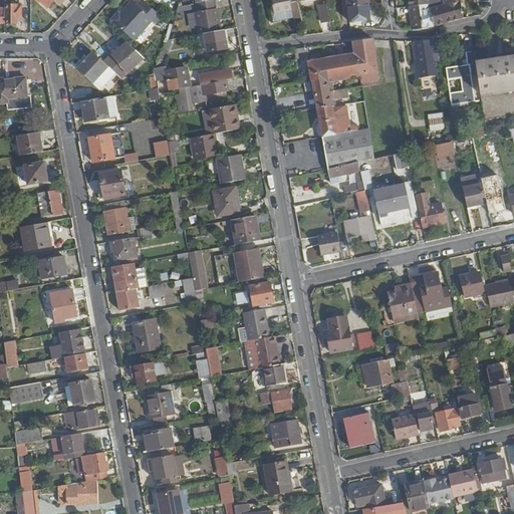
[(222,31),(218,10),(217,9),(216,0),(197,4),(196,4),(197,13),(196,13),(199,35),(205,34),(222,31)]
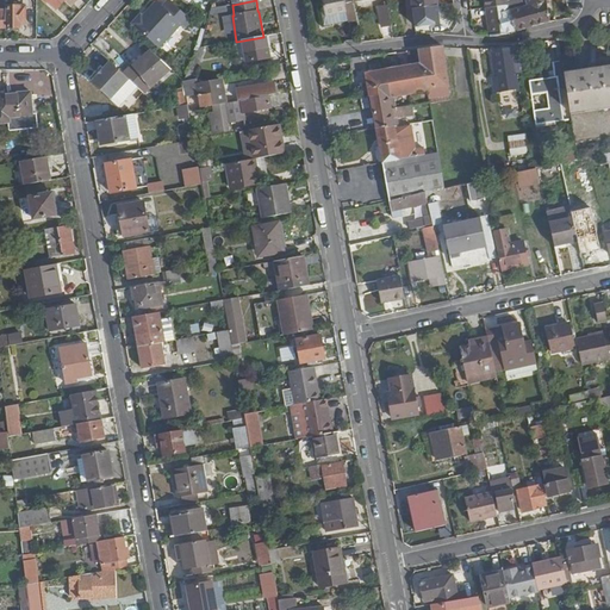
[(355,1),(355,0),(324,0),(327,19),(350,17),(352,25),(359,24),(355,1)]
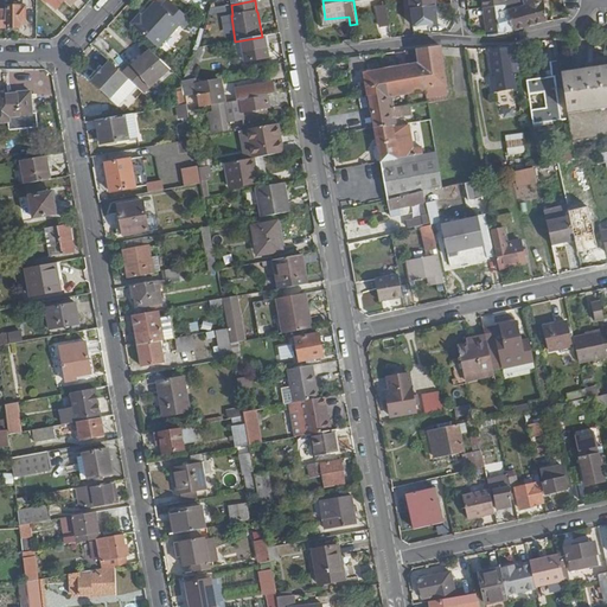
[(439,5),(438,0),(409,0),(411,10),(416,10),(417,18),(426,17),(425,8),(435,7),(435,5),(439,5)]
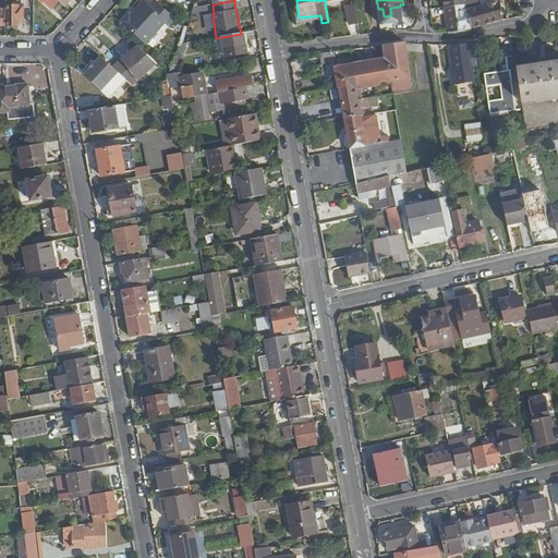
[(505,20),(502,0),(484,0),(485,4),(465,10),(472,31),(505,20)]
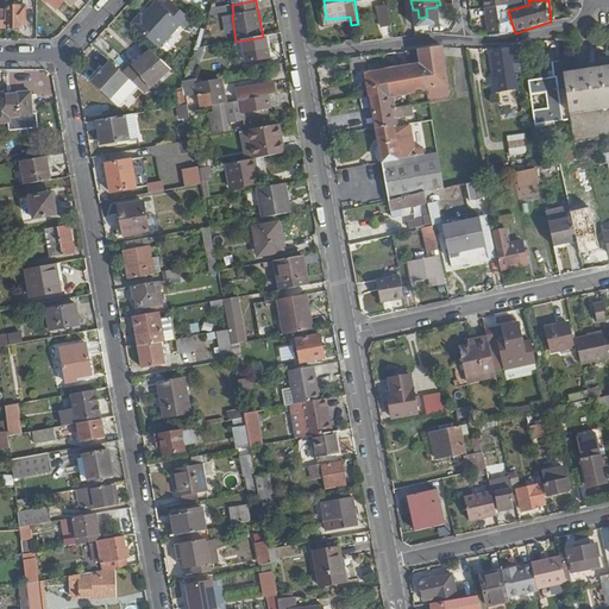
[(186,29),(192,22),(169,1),(163,6),(157,1),(146,13),(149,17),(145,20),(140,16),(133,24),(159,48),(181,24),(186,29)]
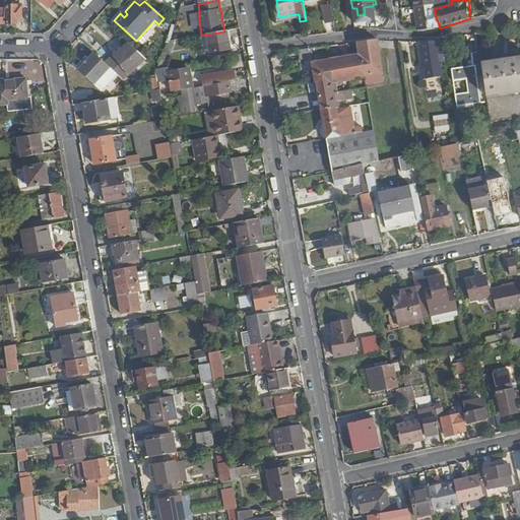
[(22,19),(22,4),(8,4),(8,21),(17,21),(17,19),(22,19)]
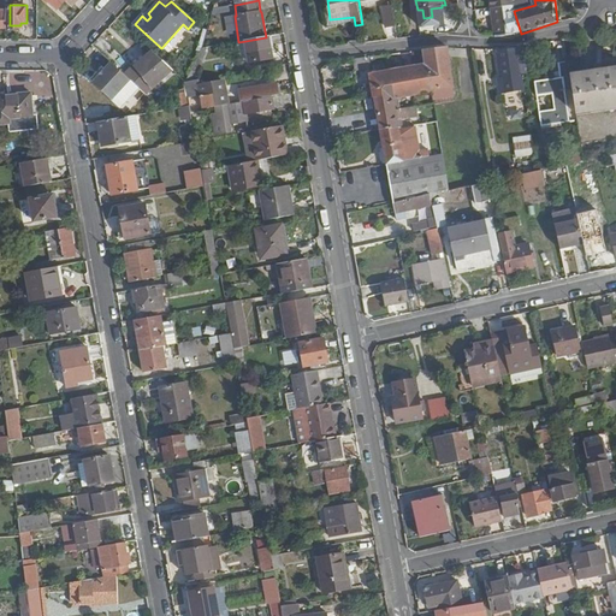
[(521,34),(514,11),(511,5),(492,9),(497,37),(521,34)]
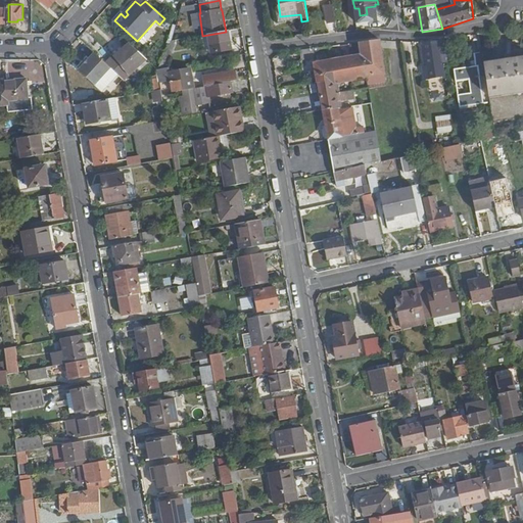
[(337,21),(334,7),(326,8),(328,24),(337,21)]
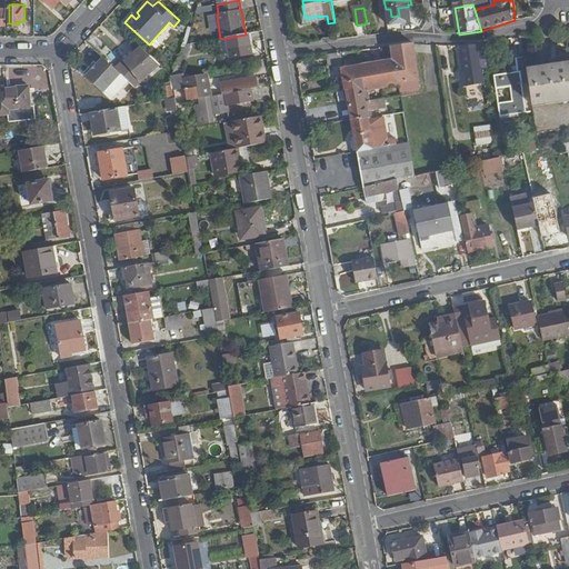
[(251,55),(248,35),(246,35),(227,38),(230,59),(251,55)]
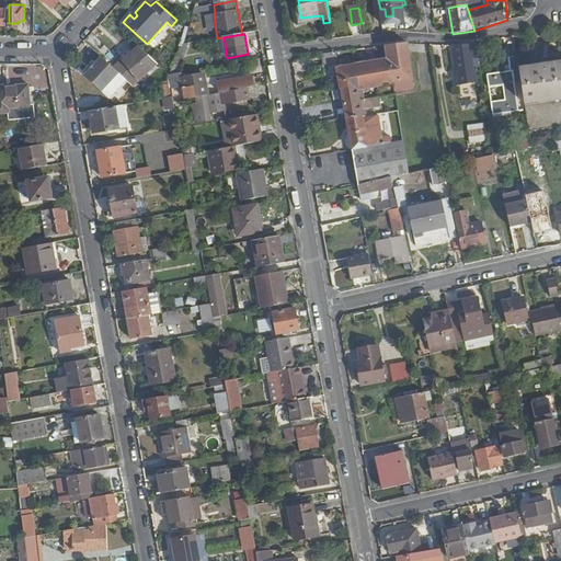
[(412,79),(408,44),(386,46),(387,59),(390,58),(395,82),(412,79)]
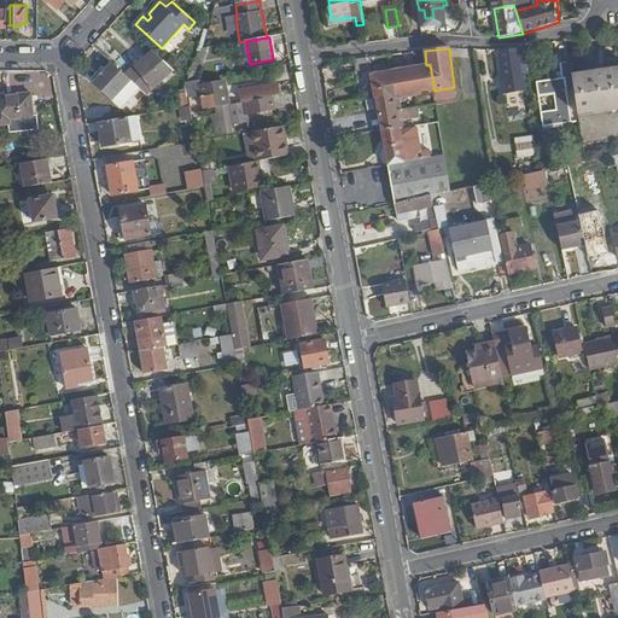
[(526,88),(524,77),(520,48),(500,48),(503,77),(500,77),(502,91),(526,88)]
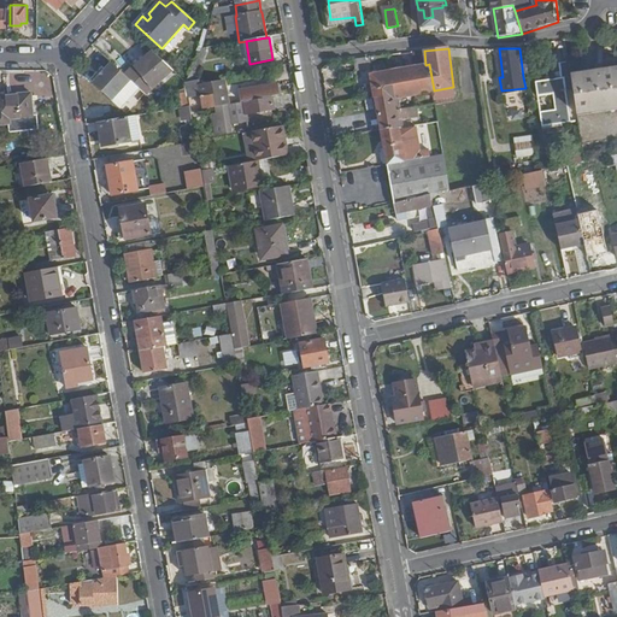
[(166,63),(151,50),(134,66),(150,80),(166,63)]
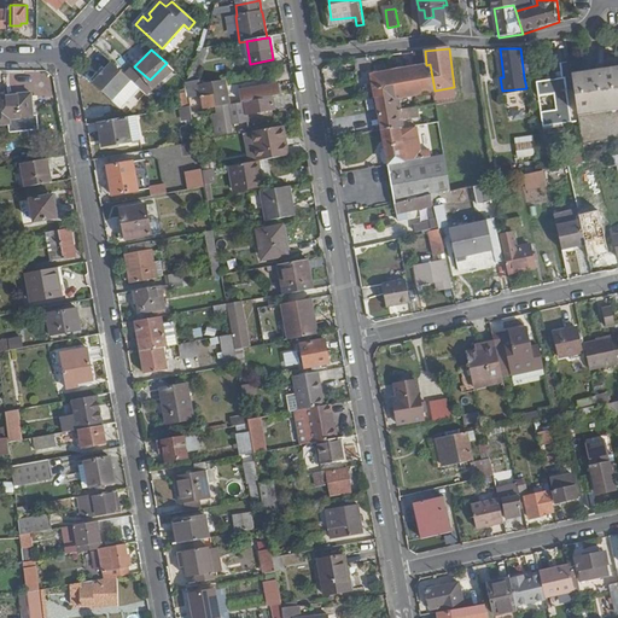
[(111,98),(130,77),(127,74),(111,59),(92,80),(111,98)]
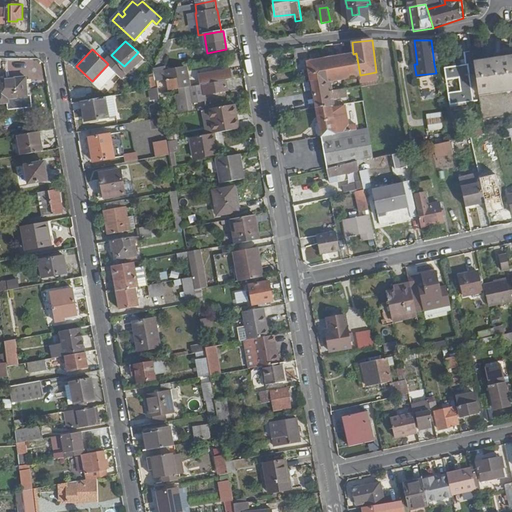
[(360,75),(356,53),(353,54),(324,59),(327,78),(328,80),(331,80),(360,75)]
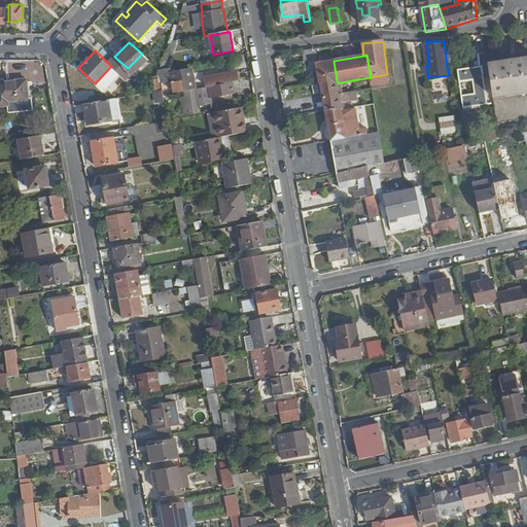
[(487,106),(484,78),(490,77),(489,68),(487,56),(478,57),(479,68),(458,72),(460,83),(472,81),(475,96),(462,98),(463,108),(487,106)]
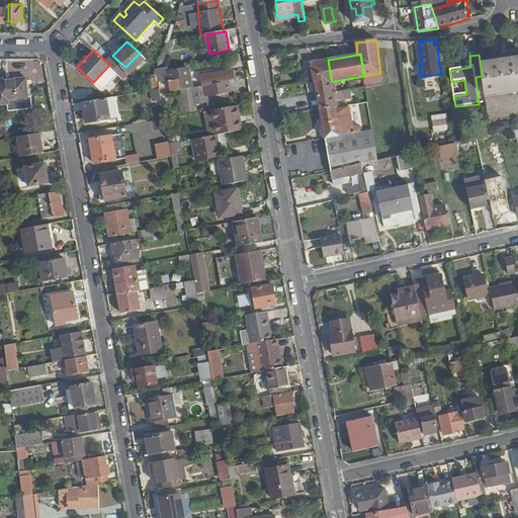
[(125,67),(112,56),(106,62),(109,65),(118,74),(125,67)]
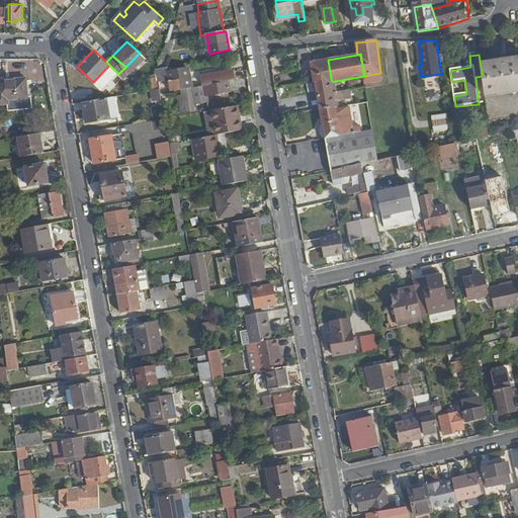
[(331,79),(328,60),(312,62),(315,82),(331,79)]
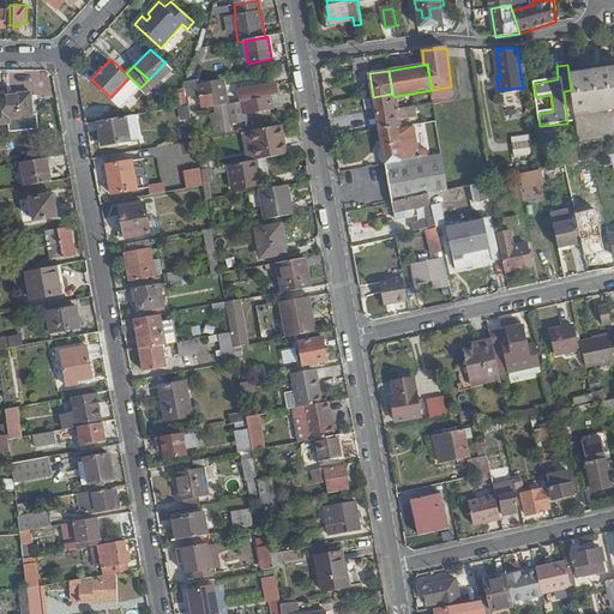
[(613,139),(613,72),(570,79),(571,90),(578,145),(613,139)]
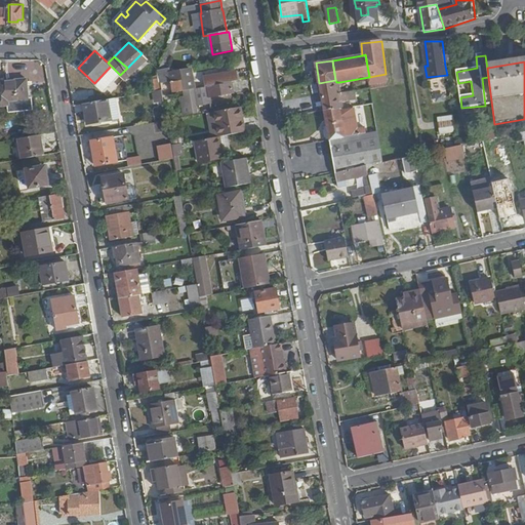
[(454,74),(453,65),(445,66),(447,75),(454,74)]
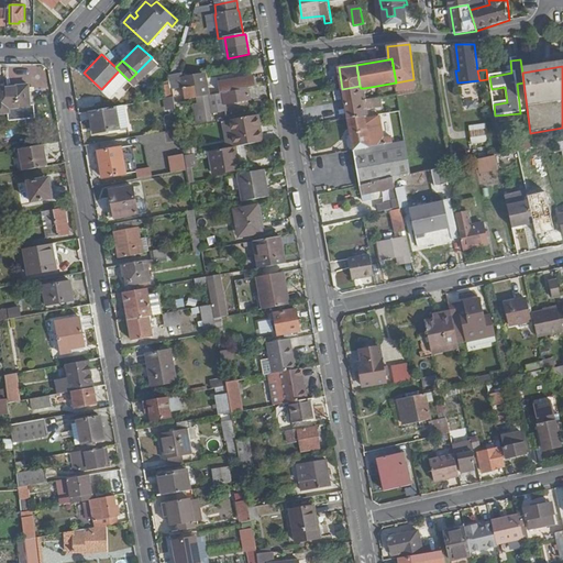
[(208,96),(203,75),(184,78),(185,89),(194,87),(196,98),(208,96)]
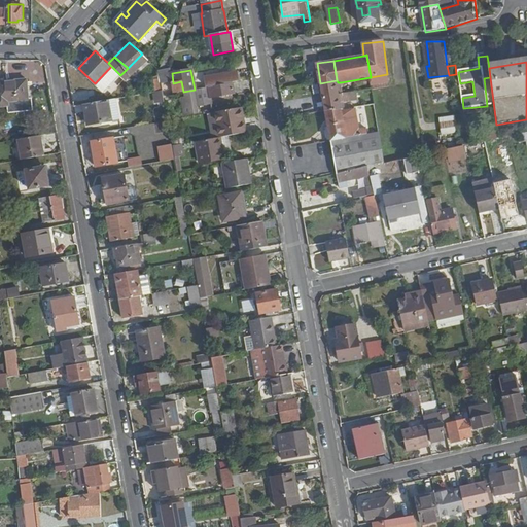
[(238,82),(237,72),(209,77),(210,88),(233,83),(238,82)]
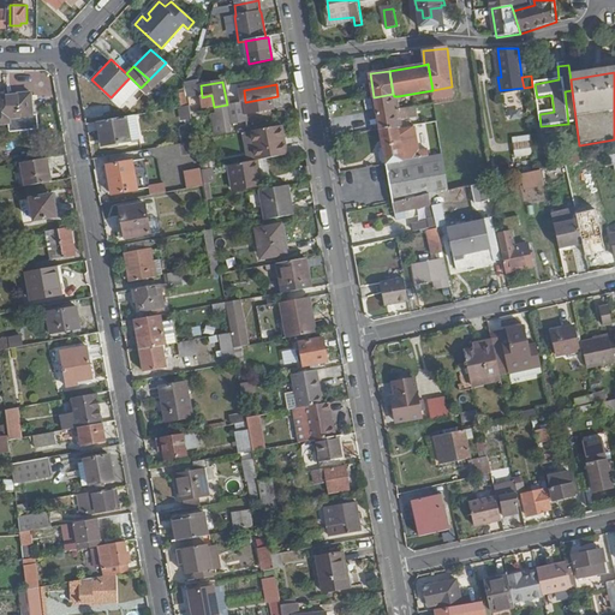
[(33,114),(30,90),(0,93),(0,121),(11,121),(10,117),(33,114)]
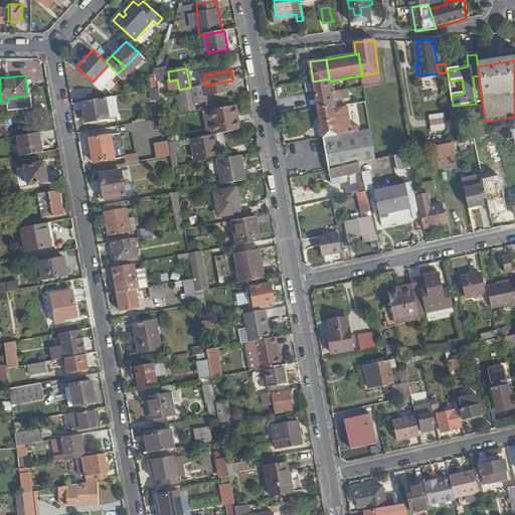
[(337,105),(333,80),(330,80),(329,78),(313,81),(318,107),(337,105)]
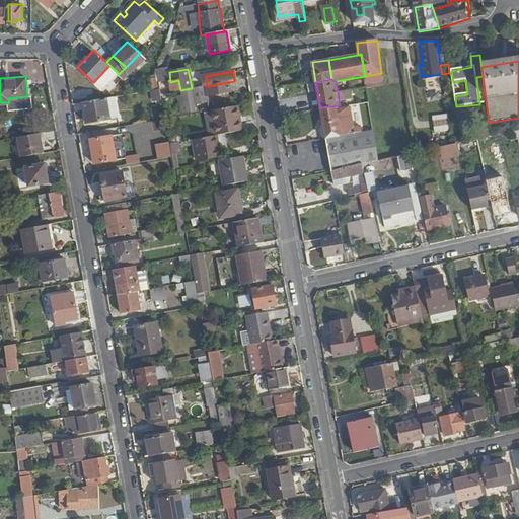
[(208,96),(231,92),(229,82),(207,86),(192,88),(180,90),(181,94),(183,94),(186,106),(180,106),(181,113),(196,110),(195,106),(210,103),(208,96)]
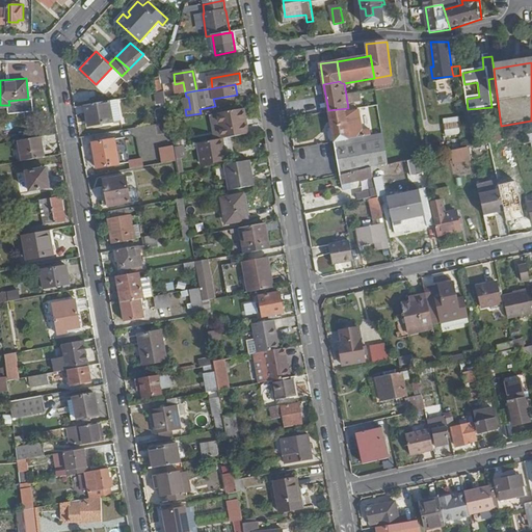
[(166,101),(164,90),(157,91),(159,102),(166,101)]
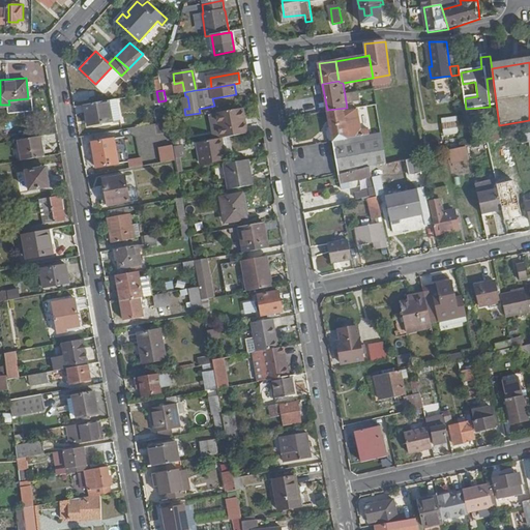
[(112,120),(109,99),(85,104),(89,123),(112,120)]
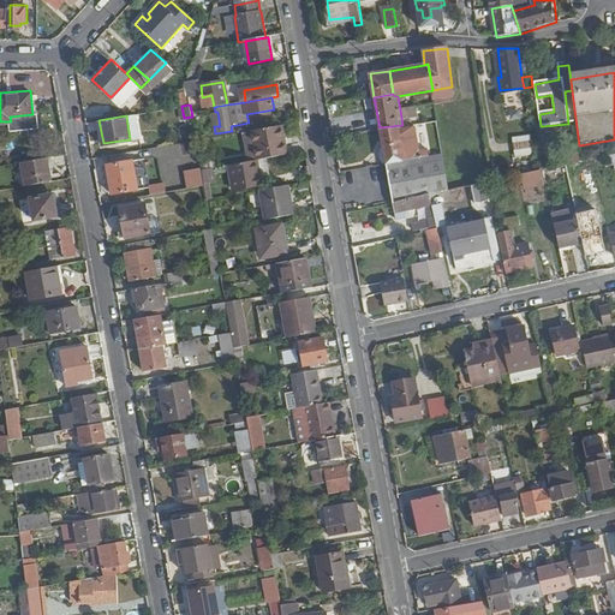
[(418,150),(413,124),(402,125),(380,127),(386,163),(429,155),(427,149),(418,150)]
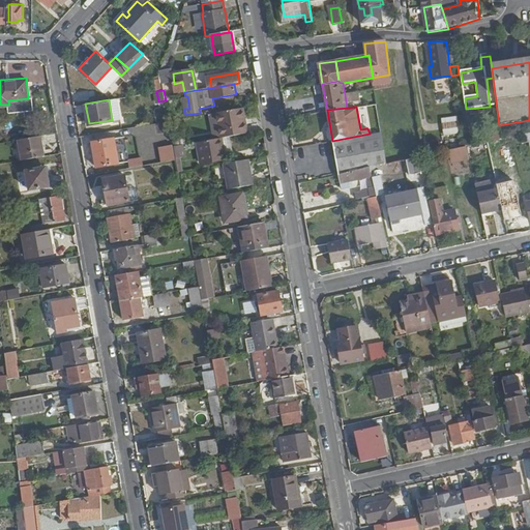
[(247,134),(243,108),(217,113),(222,138),(247,134)]
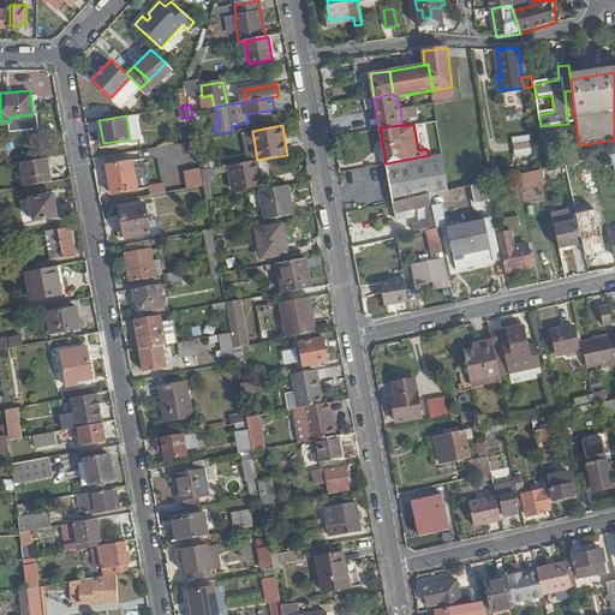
[(530,133),(511,136),(514,159),(532,156),(530,133)]
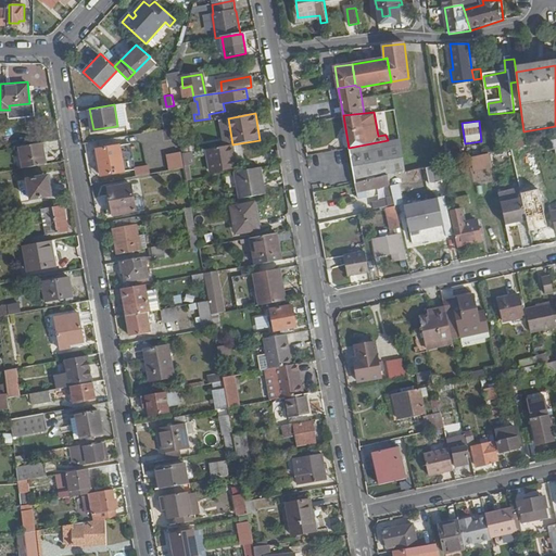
[(404,173),(399,138),(388,140),(349,148),(355,184),(388,176),(404,173)]
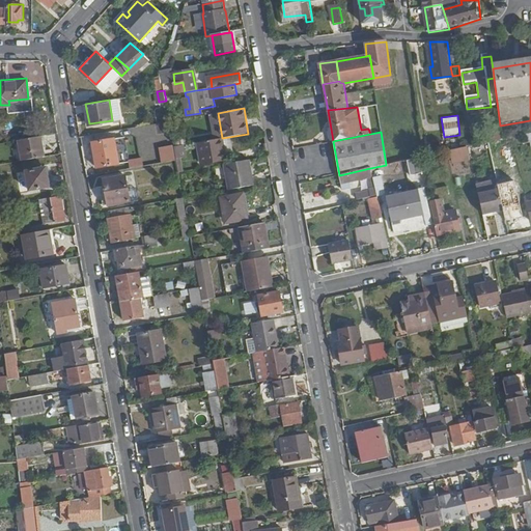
[(45,157),(42,136),(20,140),(23,160),(45,157)]
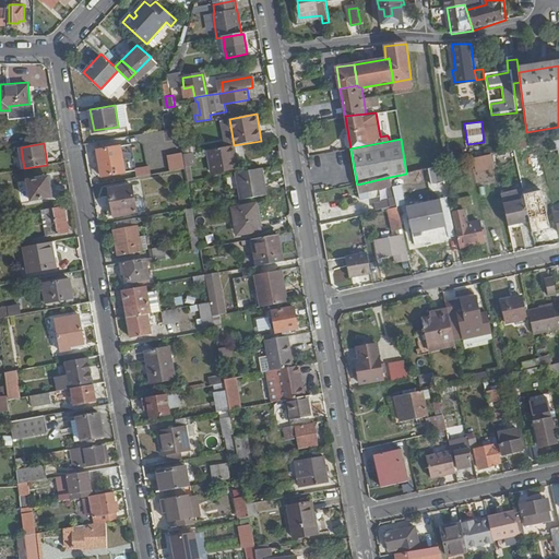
[(126,170),(121,144),(98,149),(103,175),(126,170)]
